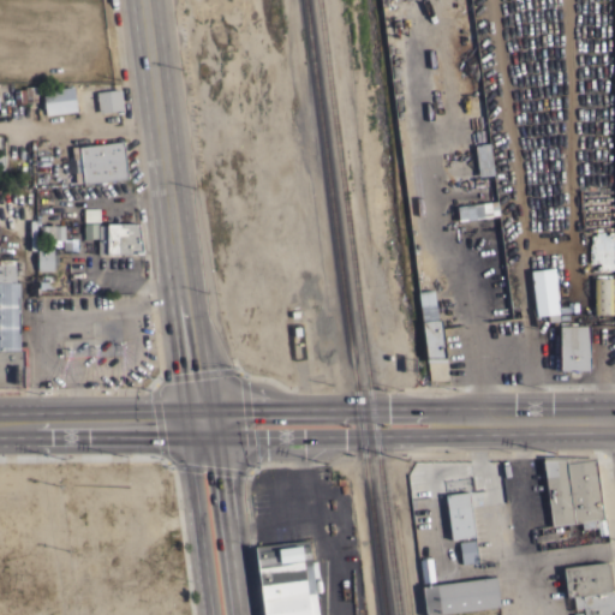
[(13,90),(24,88),(24,87),(29,85),(29,87),(35,85),(36,101),(15,103),(13,90)]
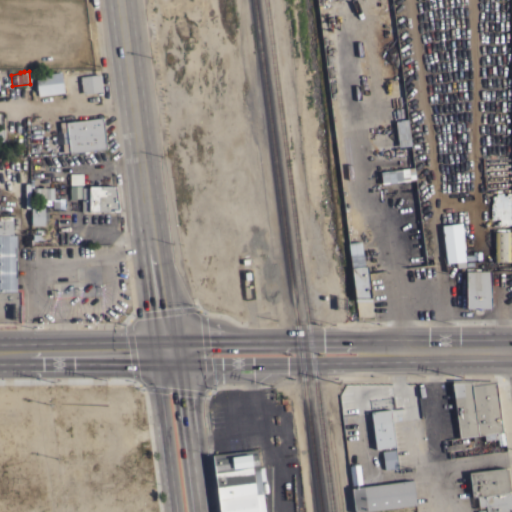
[(61,71),(63,92),(37,96),(36,86),(35,86),(35,84),(36,84),(35,75),(61,71)]
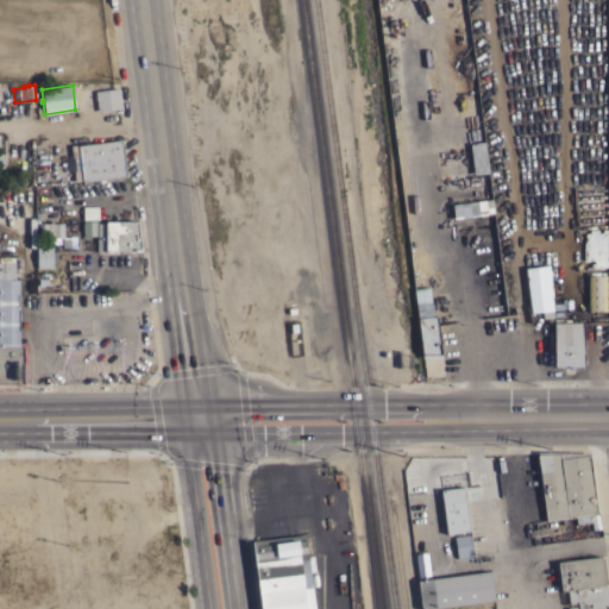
[(118,88),(121,108),(98,111),(95,90),(118,88)]
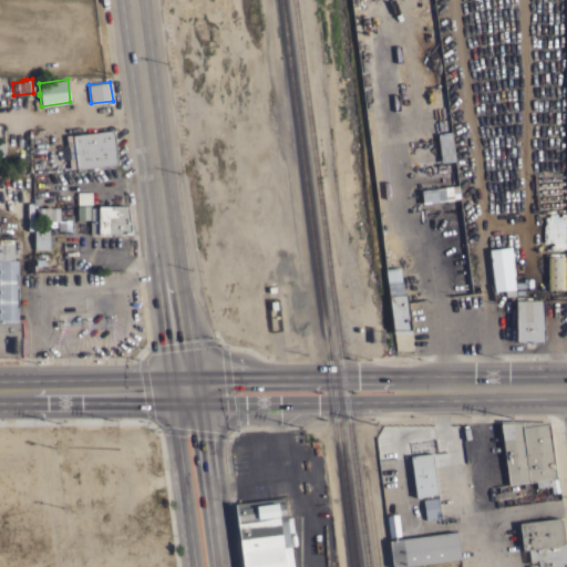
[(113,130),(117,164),(76,169),(72,135),(113,130)]
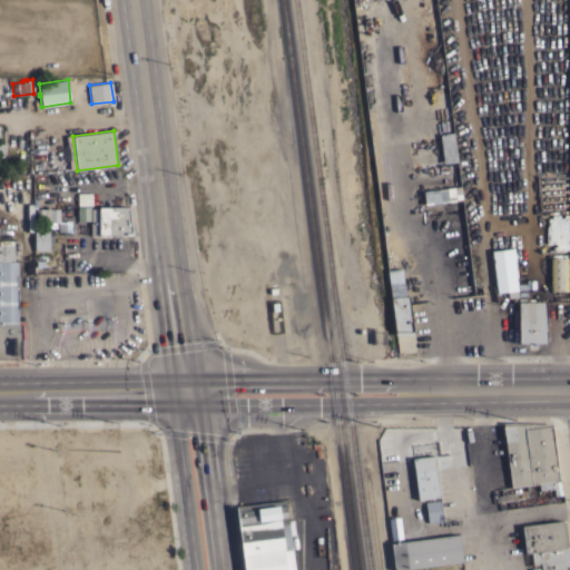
[(440,134),(453,133),(457,161),(443,164),(440,134)]
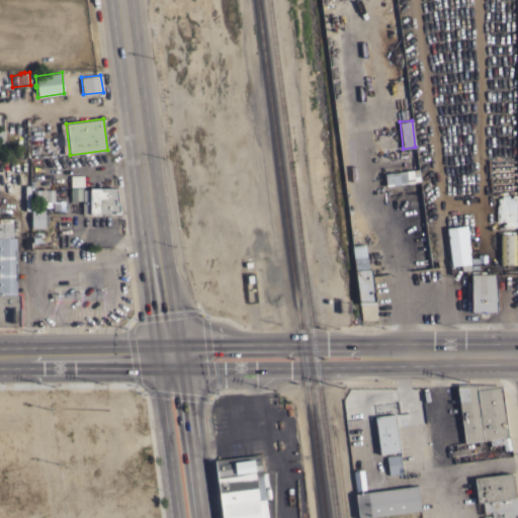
[(383,174),(418,169),(420,181),(385,186),(383,174)]
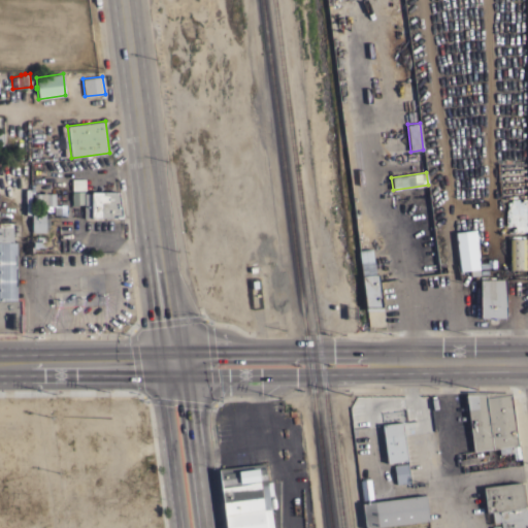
[(71,191),(71,178),(85,178),(85,191),(71,191)]
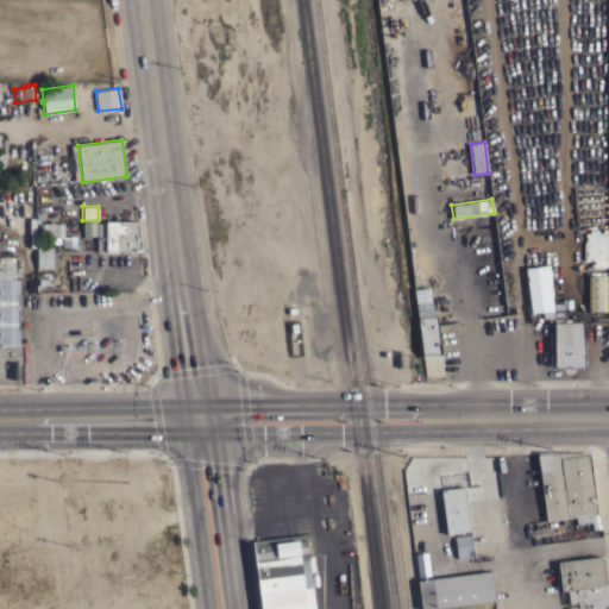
[(142,250),(96,251),(96,223),(105,223),(105,221),(137,220),(142,250)]
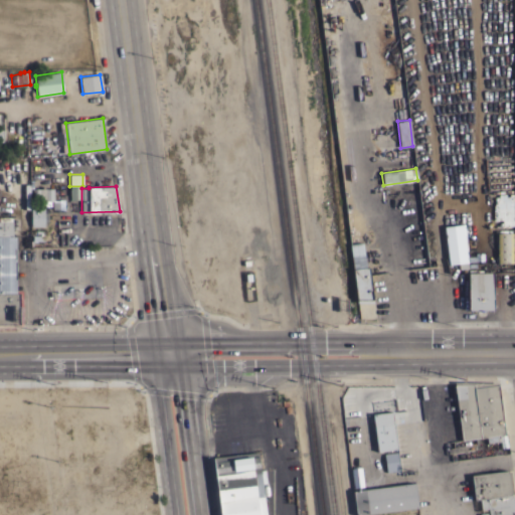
[(69,199),(69,187),(80,187),(80,199),(69,199)]
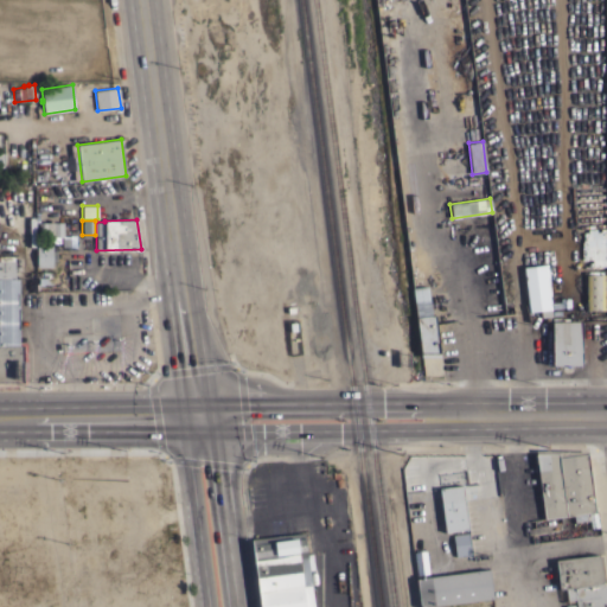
[(63,222),(63,236),(38,237),(38,222),(63,222)]
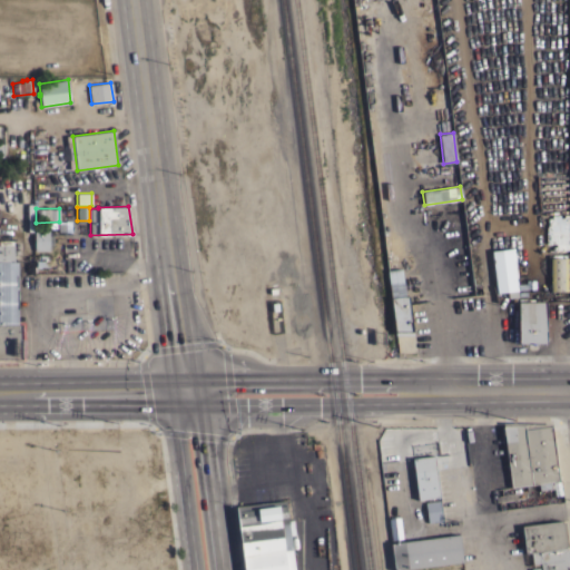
[(569,249),(562,249),(551,249),(551,243),(546,244),(546,232),(546,217),(550,217),(549,215),(568,214),(569,249)]
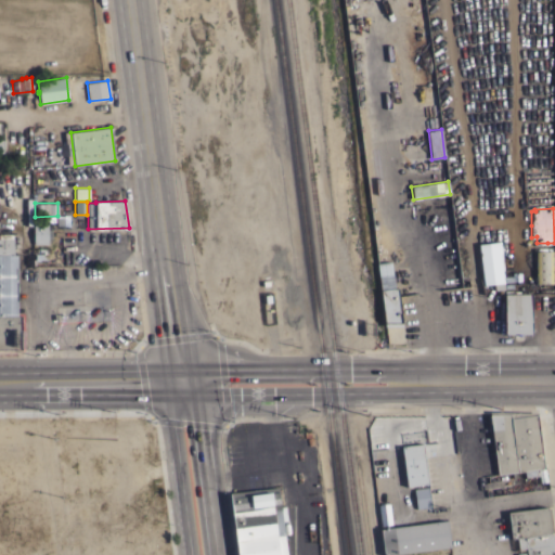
[(33,223),(48,223),(48,229),(52,229),(52,239),(48,239),(48,243),(34,244),(33,223)]
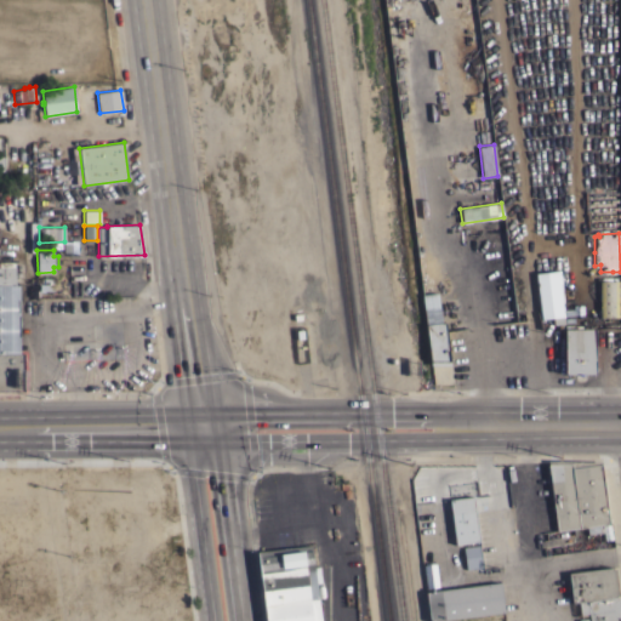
[(0,284),(0,261),(13,261),(13,267),(15,267),(15,284),(0,284)]
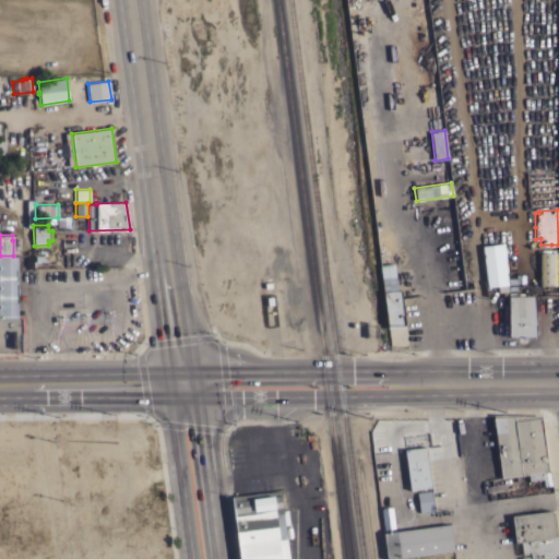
[(508,295),(503,295),(503,292),(498,292),(497,285),(486,287),(482,246),(501,244),(508,295)]
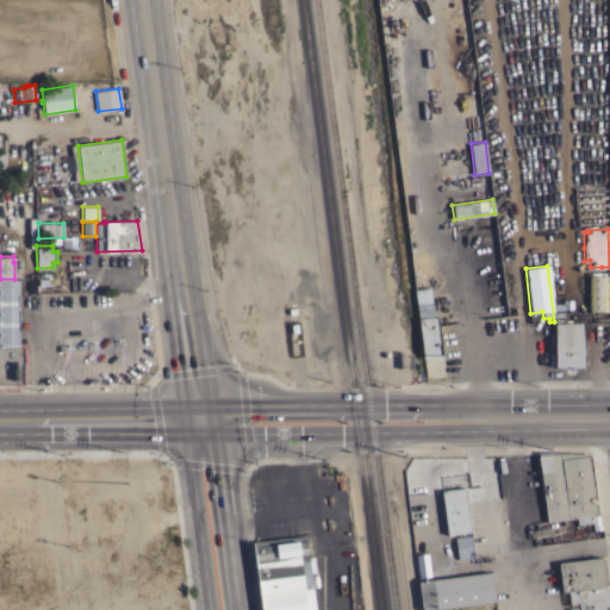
[(37,291),(37,273),(50,272),(51,290),(37,291)]
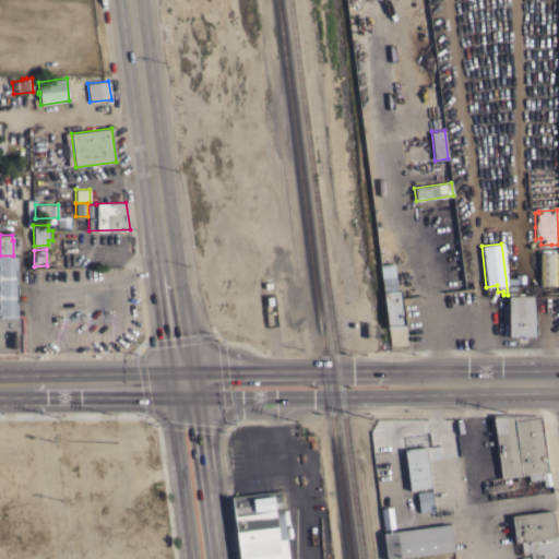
[(539,252),(556,252),(557,287),(545,288),(545,285),(539,285),(539,252)]
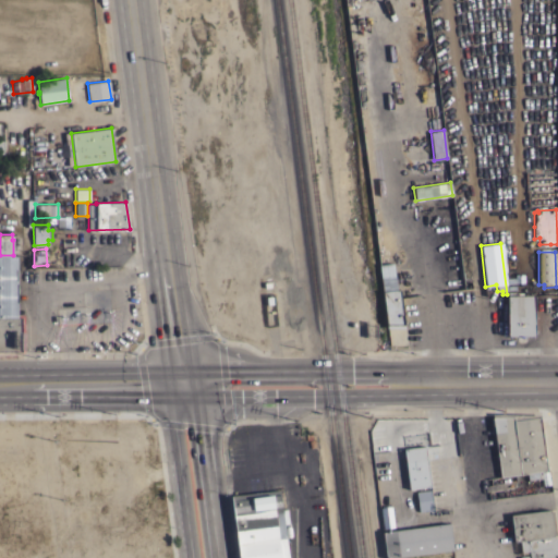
[(16,255),(16,283),(17,283),(17,302),(16,302),(17,317),(21,317),(21,324),(24,324),(24,329),(21,329),(22,351),(0,351),(0,255),(13,255),(16,255)]
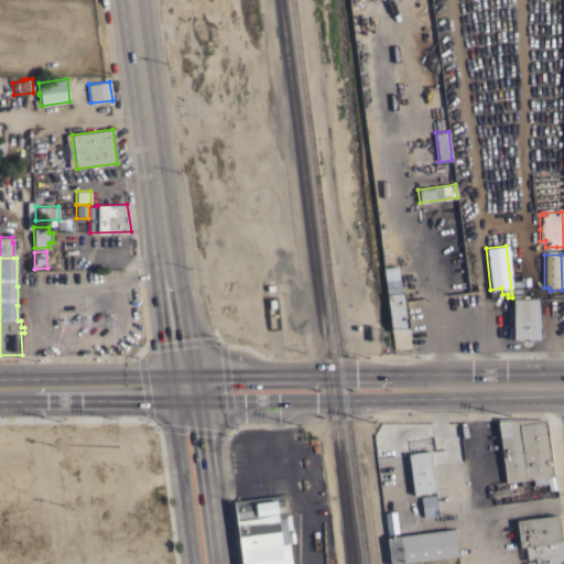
[(409,331),(391,332),(384,281),(386,281),(383,266),(396,264),(398,279),(399,279),(400,292),(404,292),(409,327),(409,331)]
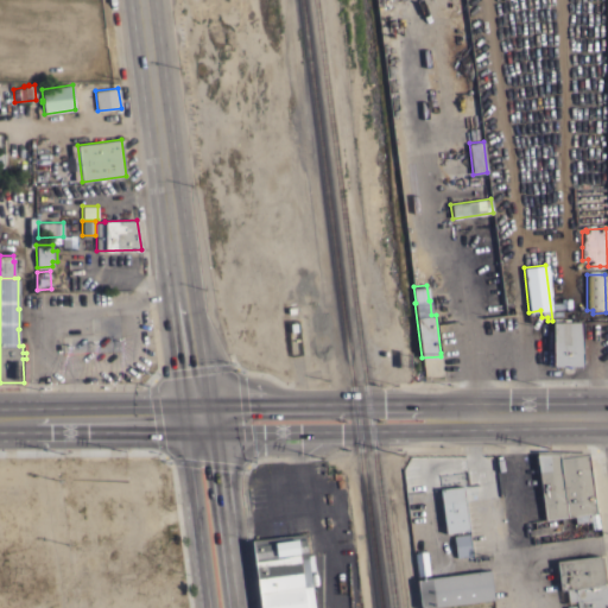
[(582,366),(552,366),(552,322),(582,321),(582,366)]
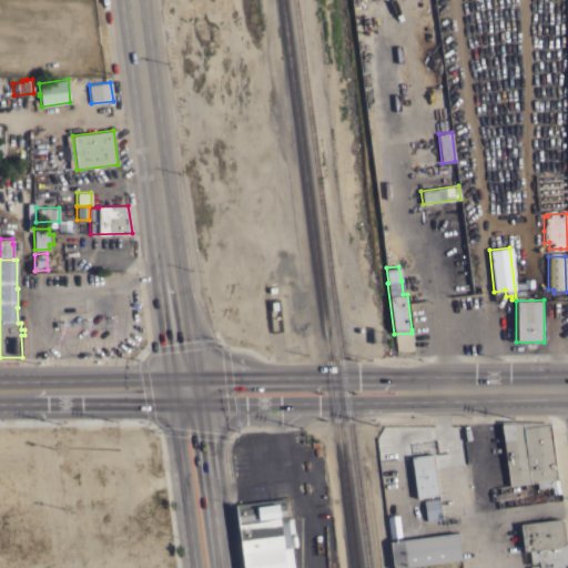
[(500,421),(543,422),(544,425),(549,424),(557,479),(548,480),(549,487),(537,488),(536,482),(509,485),(500,421)]
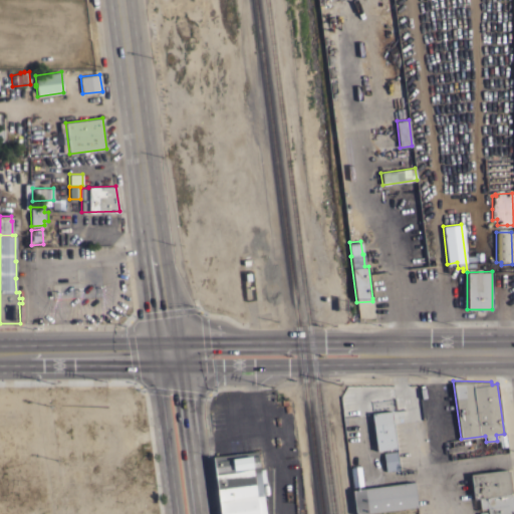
[(371,413),(373,413),(373,412),(389,409),(389,411),(392,410),(397,448),(376,450),(371,413)]
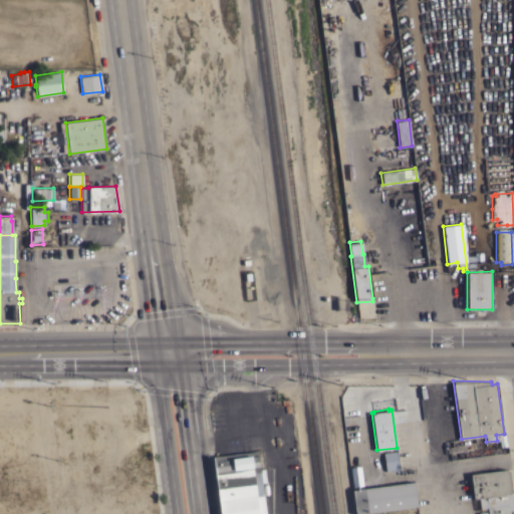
[(213,456),(257,451),(259,469),(264,468),(265,481),(261,482),(263,496),(218,501),(213,456)]
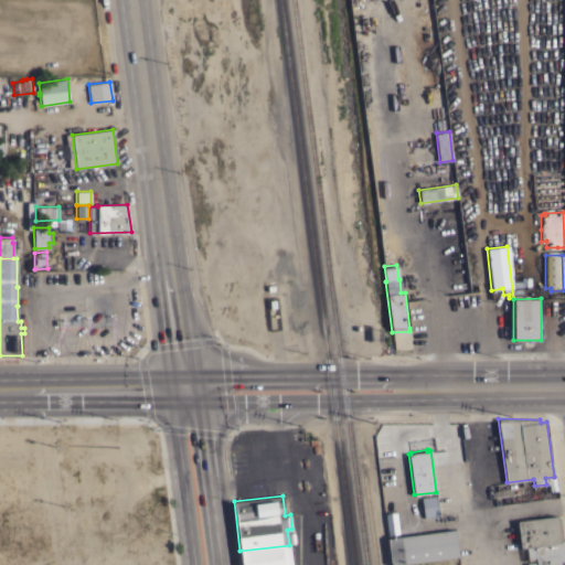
[(420,518),(436,515),(433,496),(418,497),(420,518)]
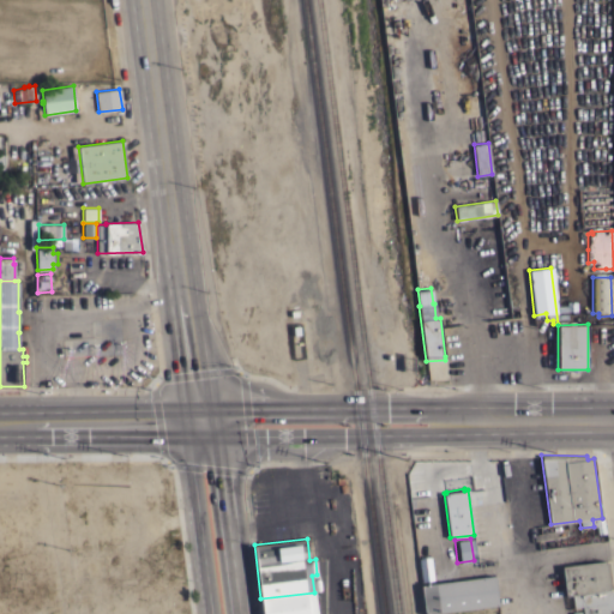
[(433,579),(421,582),(417,558),(420,558),(420,557),(427,555),(427,557),(429,557),(433,579)]
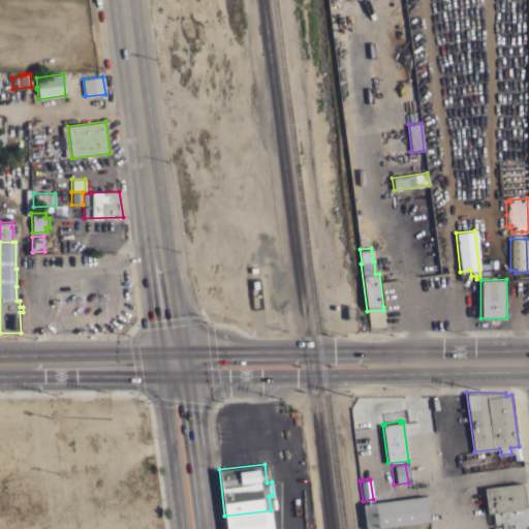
[(521,483),(522,485),(524,484),(528,523),(526,526),(528,526),(528,528),(501,528),(501,522),(494,523),(492,512),(487,514),(484,488),(521,483)]
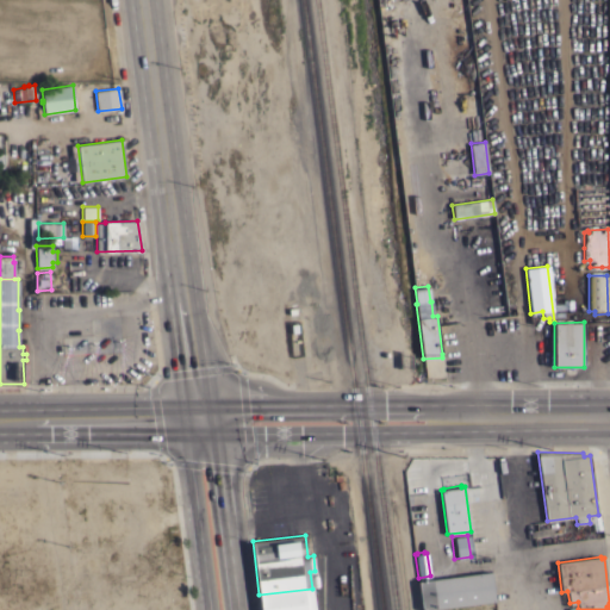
[(491,571),(495,601),(422,609),(417,580),(491,571)]
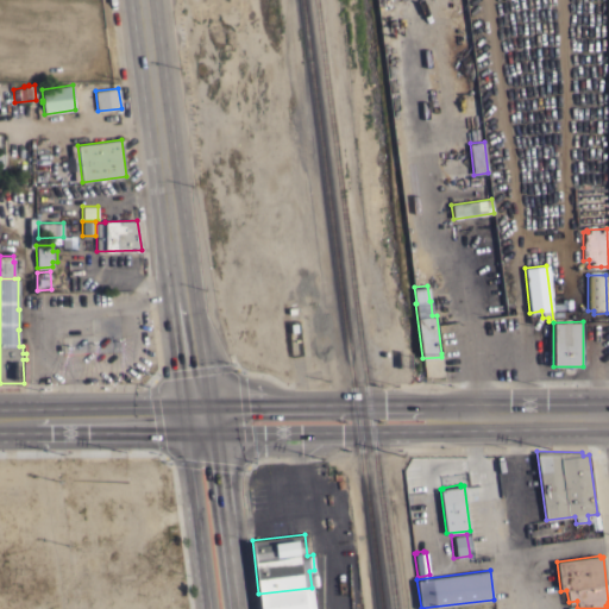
[(312,588),(314,608),(259,608),(258,594),(312,588)]
